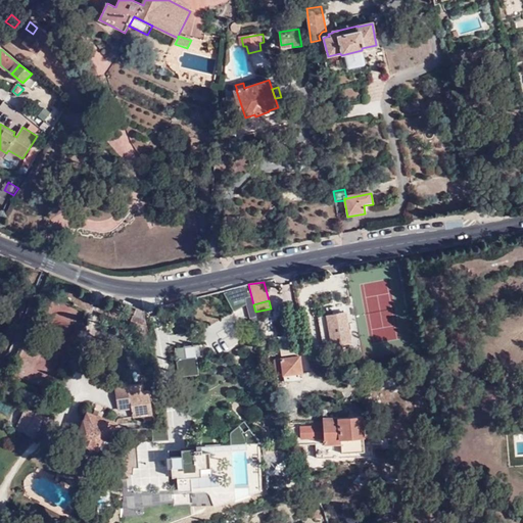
[(137,308),(131,320),(131,325),(136,327),(134,332),(148,337),(148,335),(143,312),(137,308)]
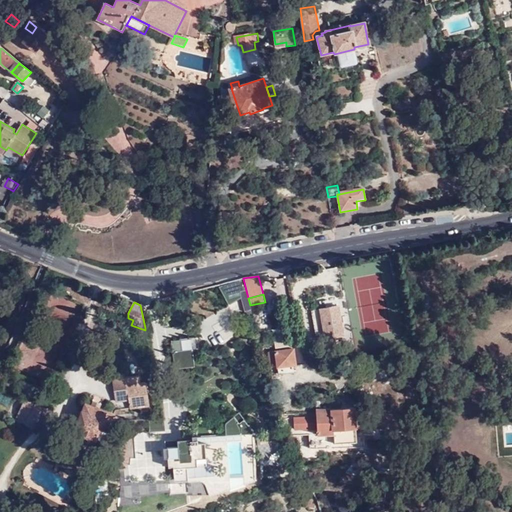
[(342,306),(336,307),(342,336),(345,336),(340,316),(342,306)]
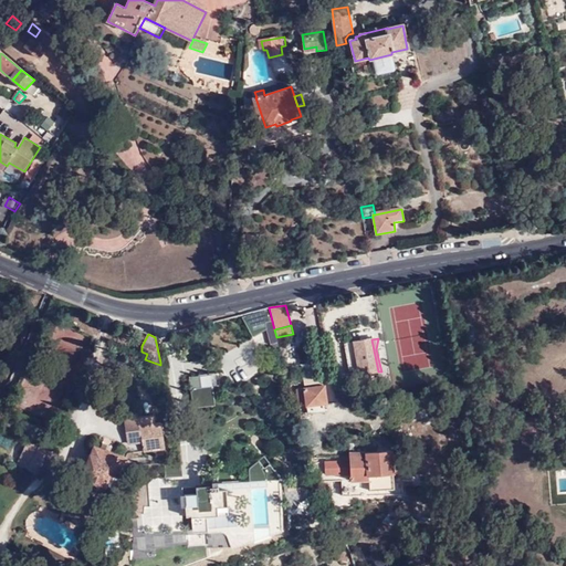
[(258,373),(250,357),(259,353),(252,339),(220,356),(228,370),(233,367),(240,381),(258,373)]
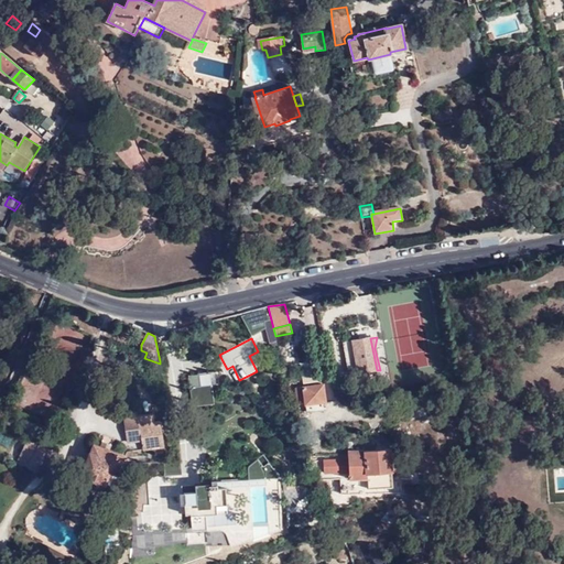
[(377,370),(370,338),(353,340),(358,372),(377,370)]
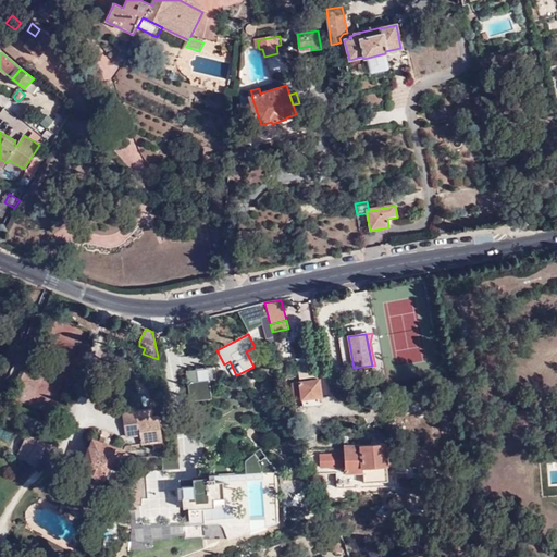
[(209,380),(187,383),(190,401),(212,398),(209,380)]
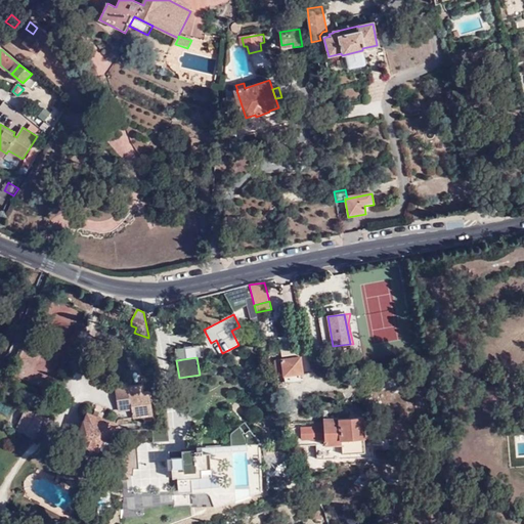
[(301,372),(301,366),(299,357),(274,360),(276,375),(301,372)]
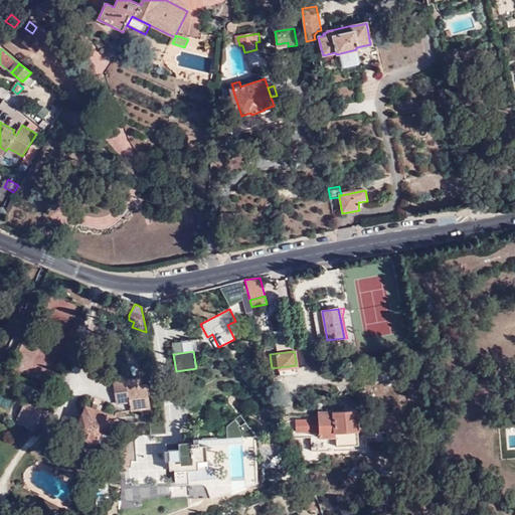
[(404,372),(411,371),(409,361),(403,362),(404,372)]
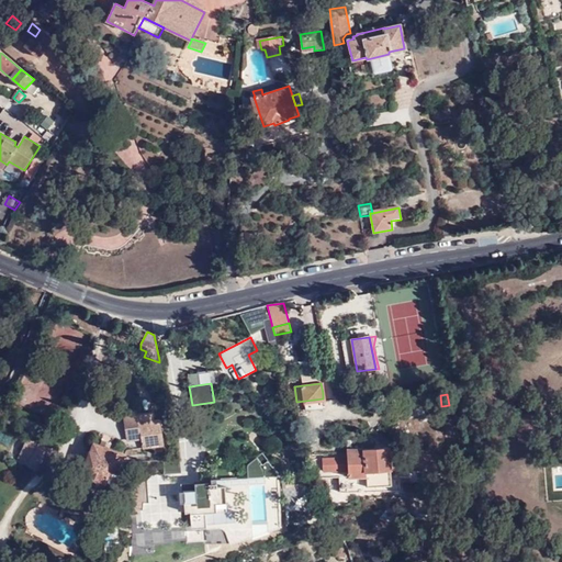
[(143,445),(155,442),(164,440),(160,419),(139,422),(143,445)]
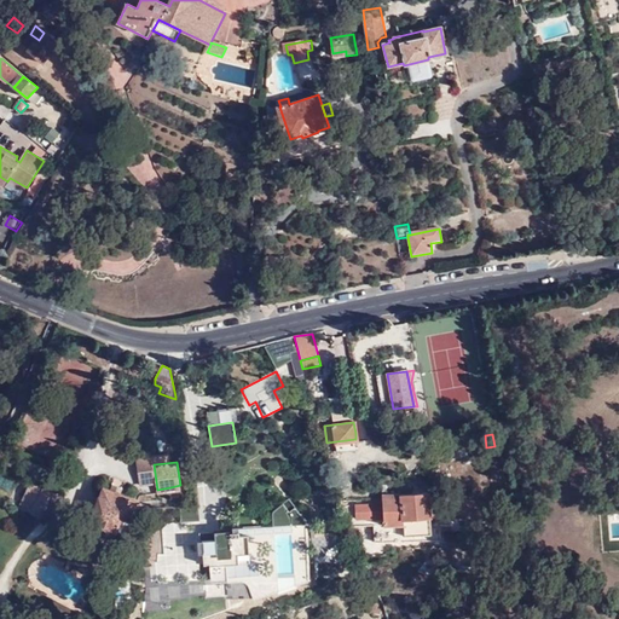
[(119,491),(120,490),(122,484),(111,480),(109,486),(109,487),(119,491)]
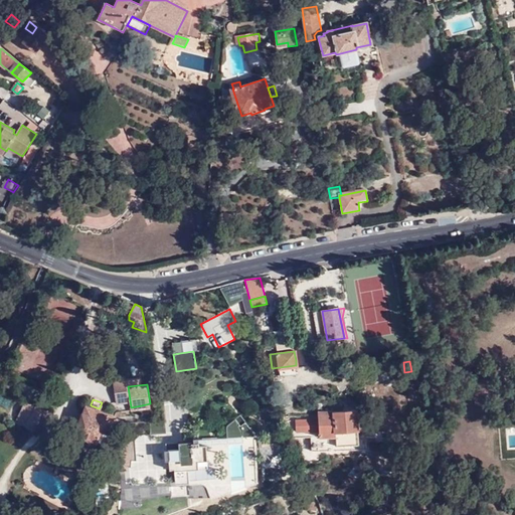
[(27,416),(25,421),(34,425),(35,423),(39,425),(46,410),(24,400),(18,412),(27,416)]
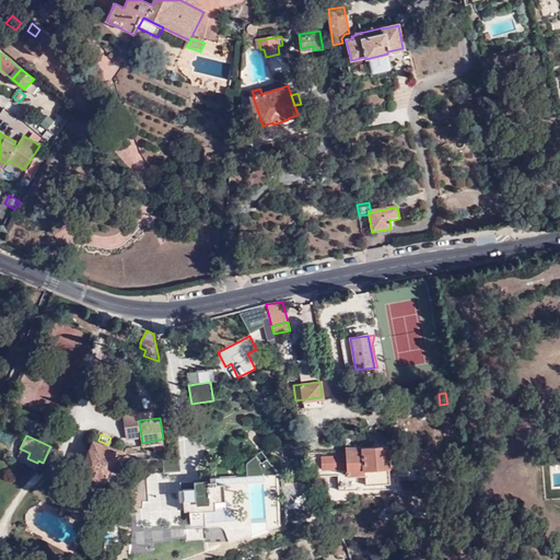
[(125,451),(108,443),(107,444),(98,441),(98,440),(92,438),(77,477),(101,486),(105,476),(108,466),(116,468),(119,458),(121,459),(125,451)]
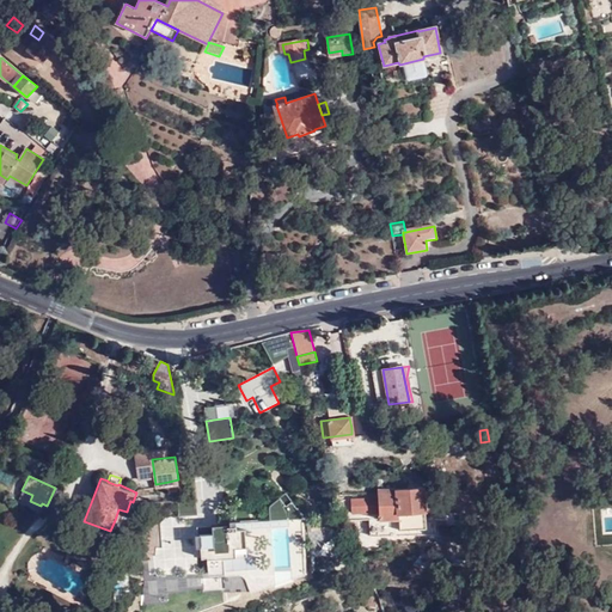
[(422,487),(378,489),(378,496),(374,496),(374,499),(378,499),(378,520),(397,519),(397,524),(424,521),(422,487)]
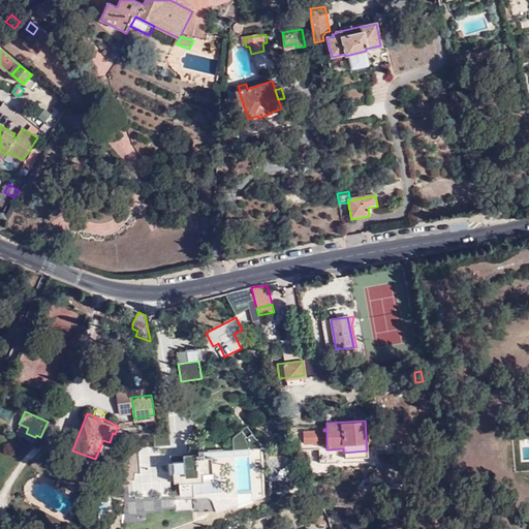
[(17,429),(26,433),(28,428),(19,424),(17,429)]
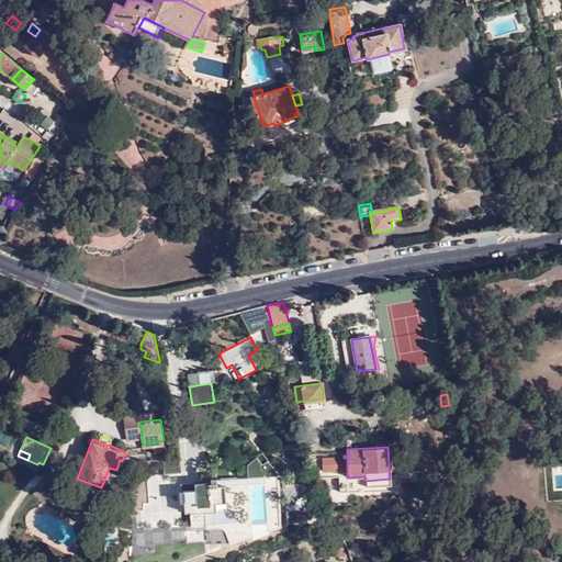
[(266,475),(278,475),(278,473),(263,453),(248,464),(249,476),(266,475)]
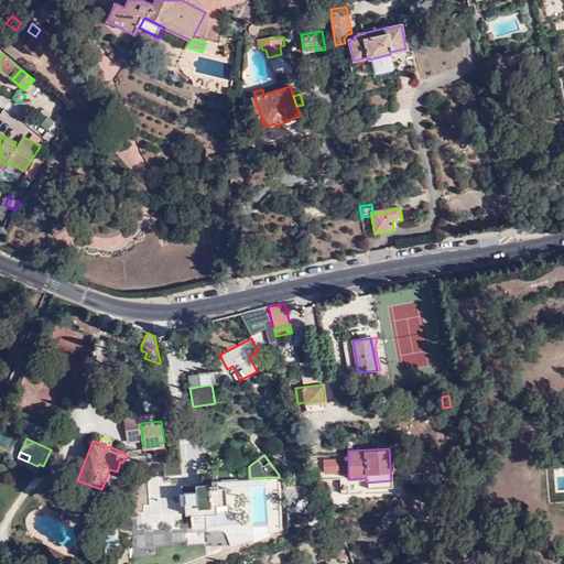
[(181,459),(164,462),(164,474),(182,474),(181,459)]
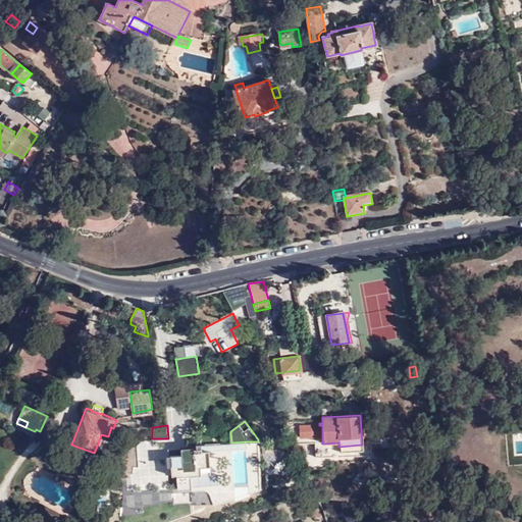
[(111,437),(108,436),(101,434),(98,444),(107,448),(111,437)]
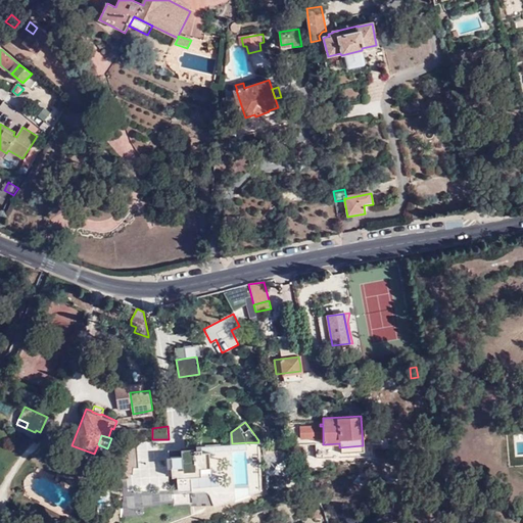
[(182,460),(171,460),(172,477),(177,476),(178,489),(190,488),(189,477),(209,475),(208,452),(194,453),(194,448),(181,449),(182,456),(182,460)]
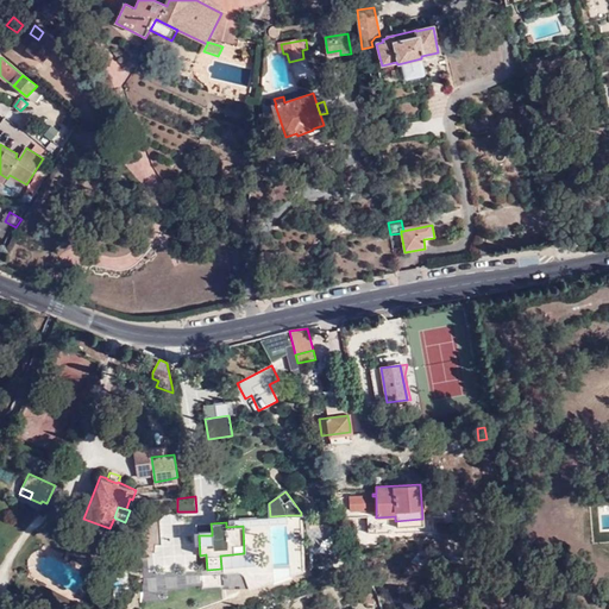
[(162,546),(184,546),(186,523),(162,523),(162,546)]
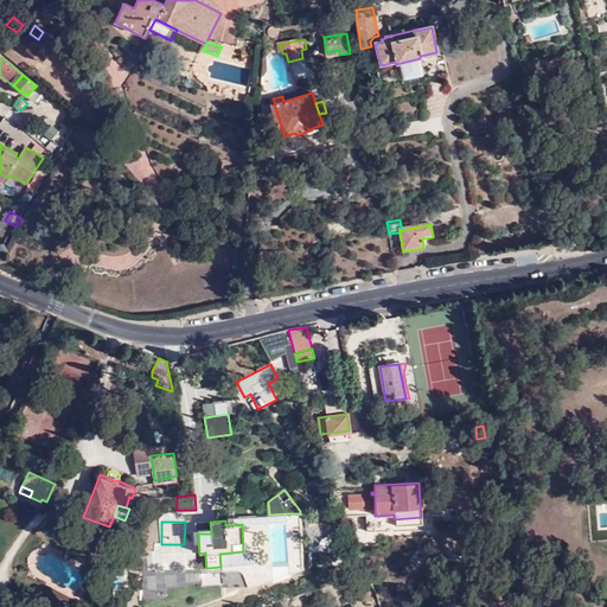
[(177,572),(178,583),(200,582),(200,572),(177,572)]
